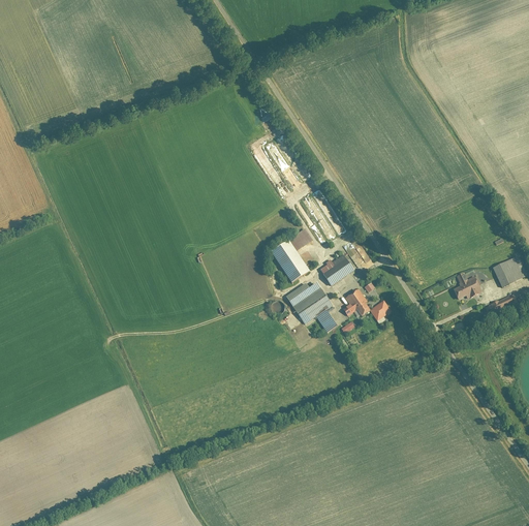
[(270,251),(291,283),(310,271),(296,250),(311,241),(303,228),(270,251)]
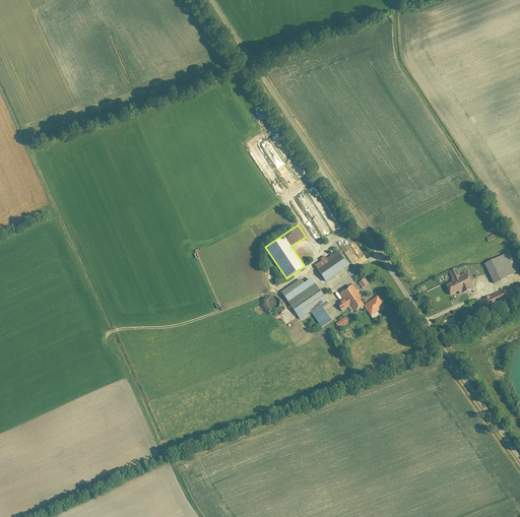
[(318,268),(326,280),(348,264),(337,249),(327,256),(328,261),(318,268)]
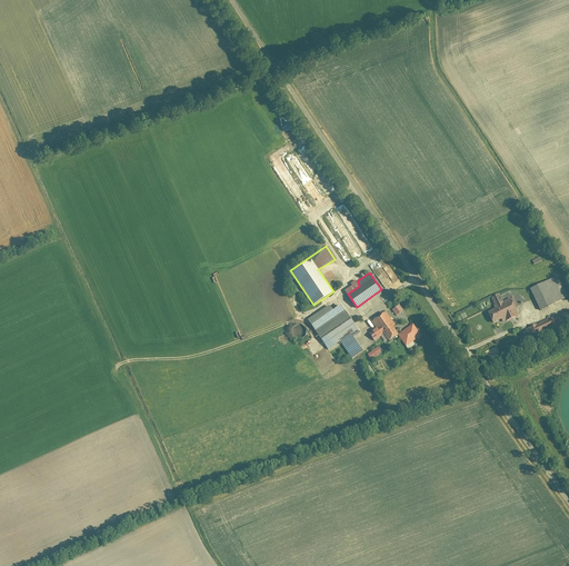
[(530,287),(540,308),(568,295),(557,275),(530,287)]
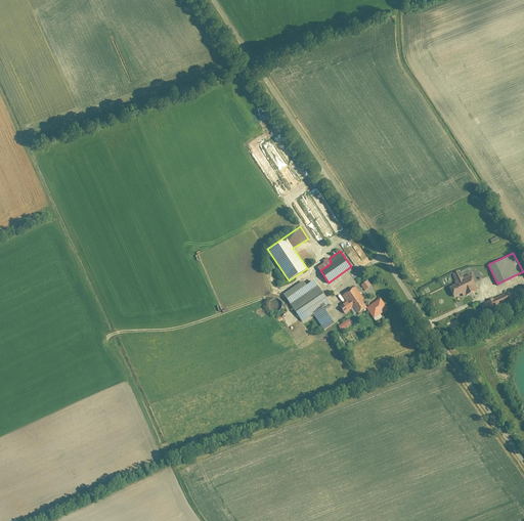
[(449,287),(453,296),(462,293),(464,296),(477,289),(470,272),(462,276),(464,279),(460,280),(455,271),(451,272),(456,284),(449,287)]
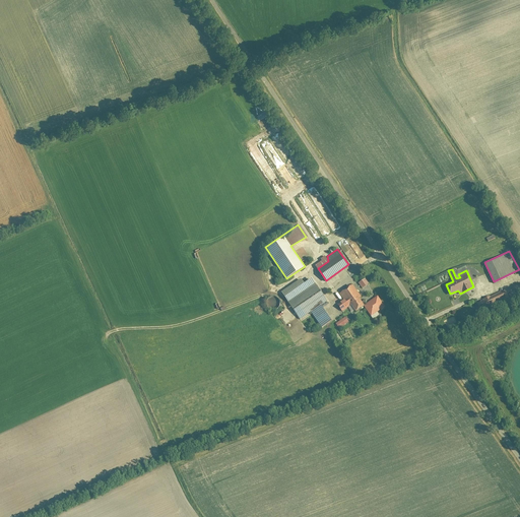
[(322,327),(331,320),(320,304),(327,300),(307,272),(283,291),(301,317),(311,311),(322,327)]
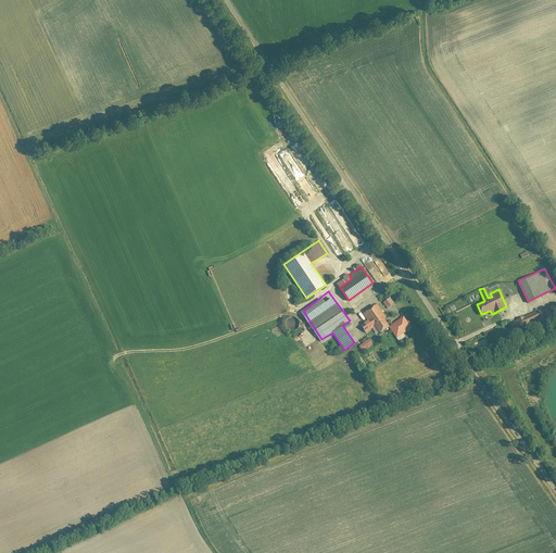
[(383,301),(388,306),(394,302),(390,297),(383,301)]
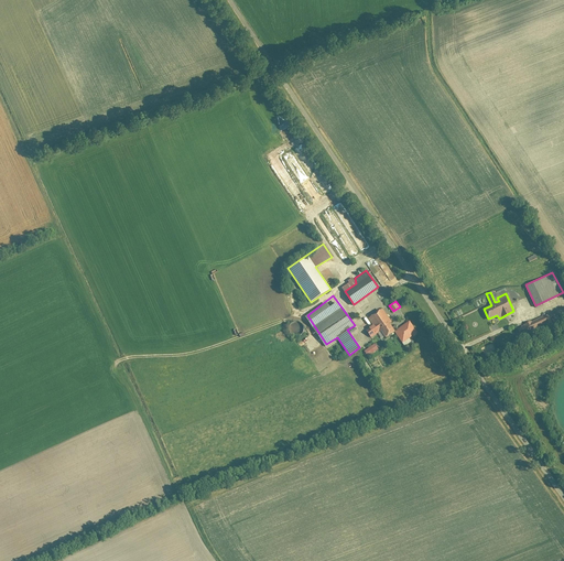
[(382,308),(368,317),(372,324),(366,328),(371,336),(380,330),(384,337),(394,331),(404,345),(411,340),(409,336),(416,331),(409,320),(398,327),(396,323),(394,324),(382,308)]
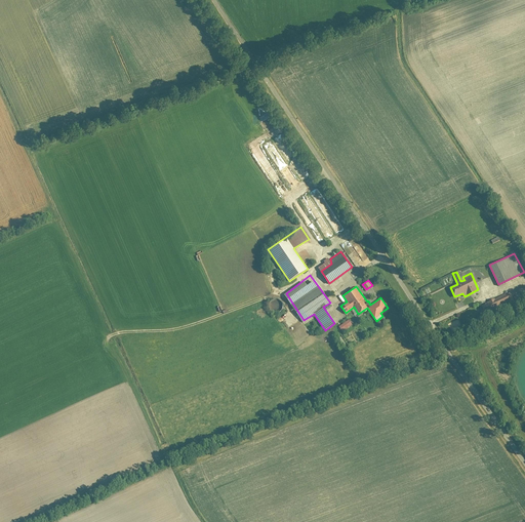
[(507,292),(482,305),(485,312),(511,299),(507,292)]
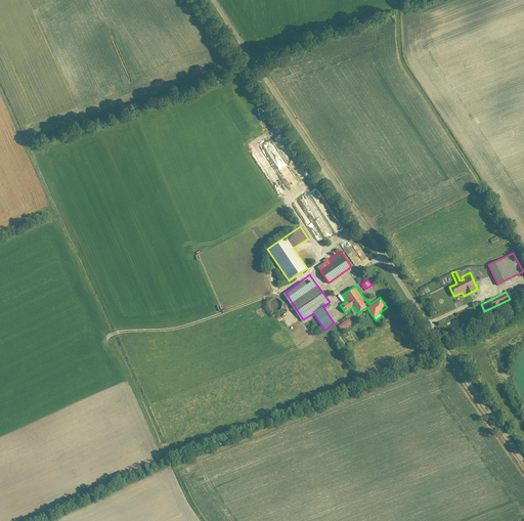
[(273,311),(275,311),(278,310),(280,309),(281,306),(282,304),(281,301),(280,299),(278,298),(276,297),(274,297),(271,298),(270,299),(269,301),(268,303),(268,305),(269,308),(271,310),(273,311)]
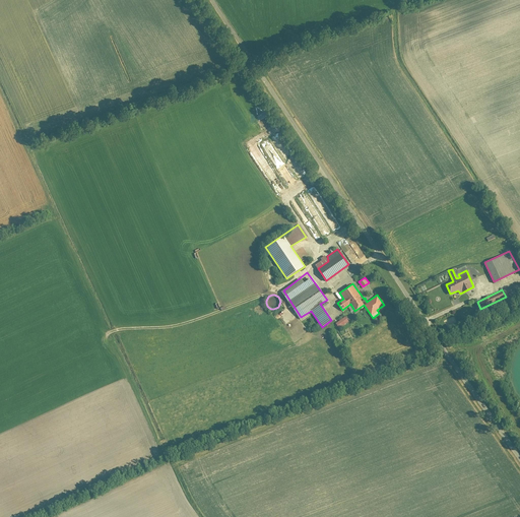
[(339,327),(348,320),(345,316),(336,323),(339,327)]
